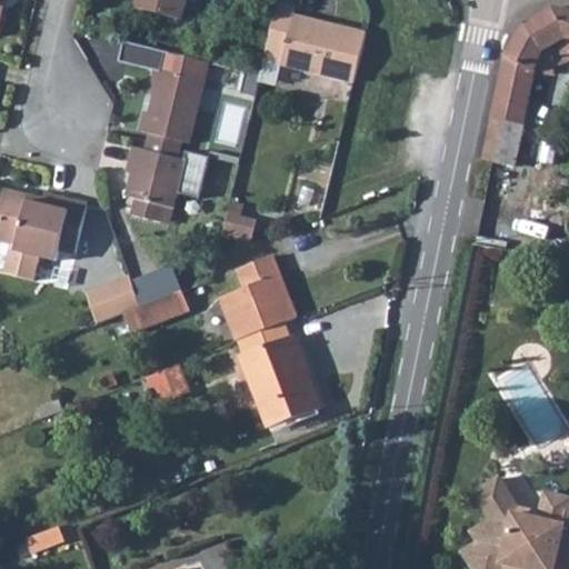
[(138,0),(137,8),(181,20),(186,0),(138,0)]
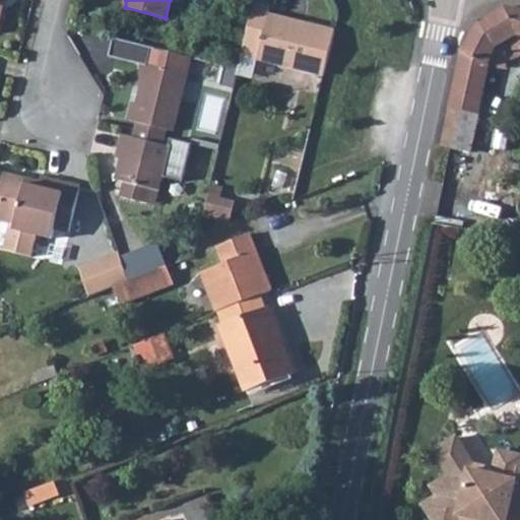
[(253,3),(241,55),(325,75),(335,30),(268,15),(270,4),(273,5),(274,0),(253,0),(254,0),(253,3)]
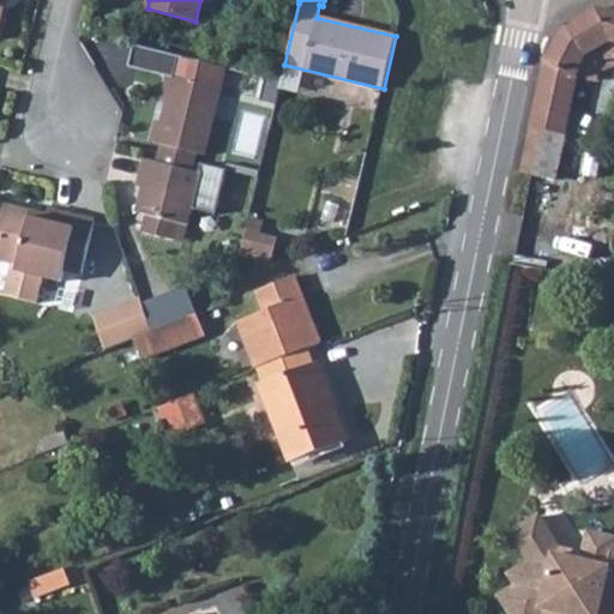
[(582,19),(565,26),(596,74),(613,66),(613,13),(607,12),(596,11),(582,19)]
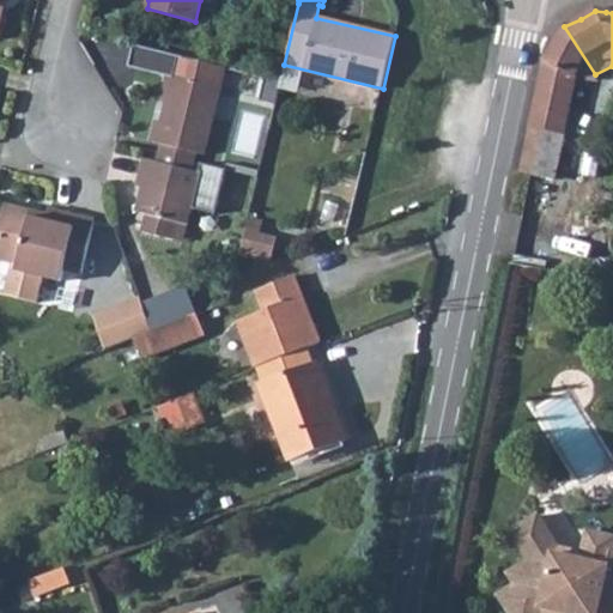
[(542,61),(520,173),(533,176),(544,132),(562,135),(574,79),(575,73),(595,74),(564,26),(542,61)]
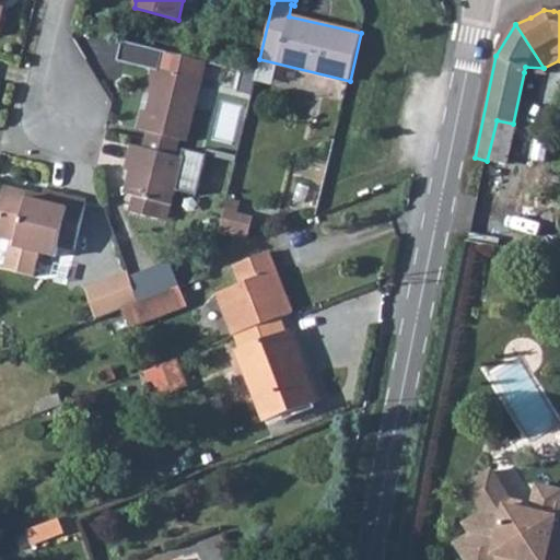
[(133,127),(146,130),(176,138),(182,140),(202,60),(125,42),(121,58),(155,66),(143,109),(138,108),(133,127)]
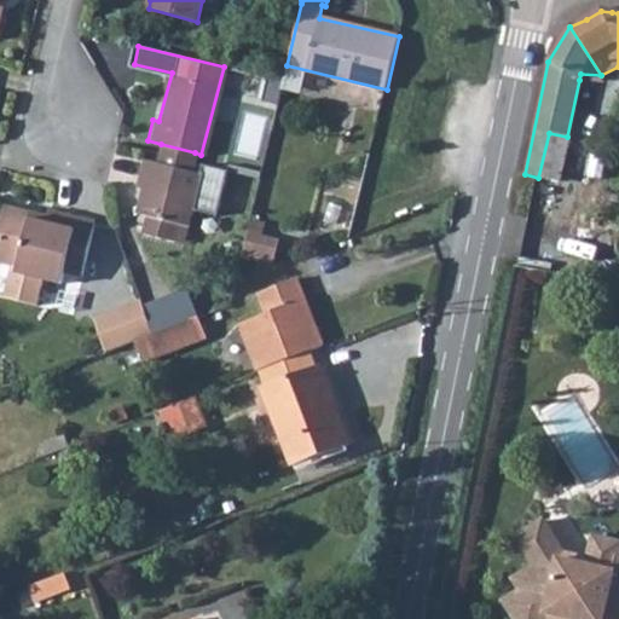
[(161,144),(158,154),(192,161),(195,152),(161,144)]
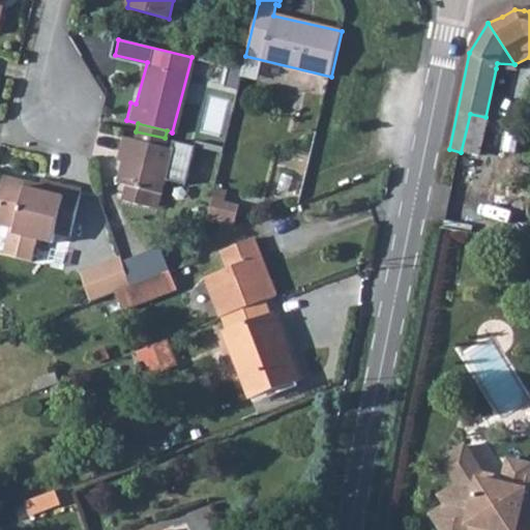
[(136,131),(134,141),(163,148),(165,138),(136,131)]
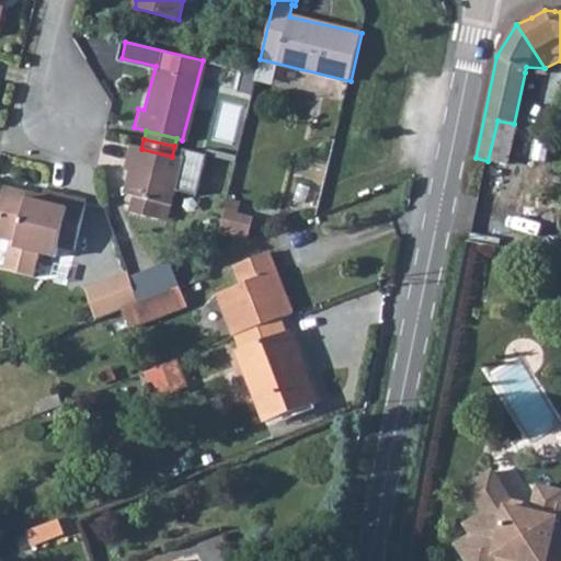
[(122,195),(130,197),(158,204),(168,206),(180,159),(172,157),(141,149),(128,146),(125,161),(129,162),(122,195)]
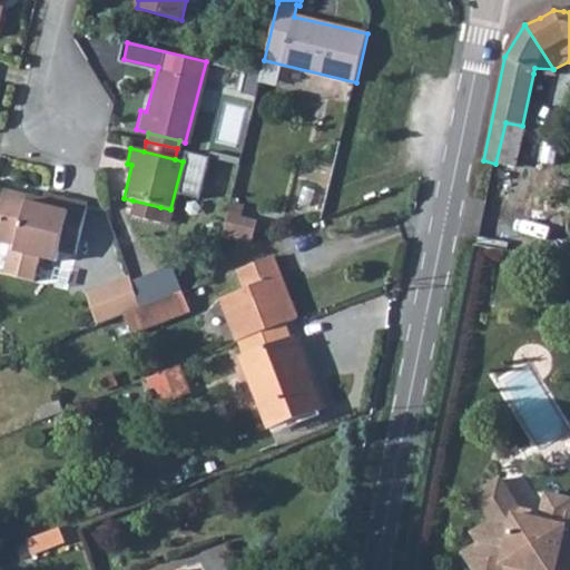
[(0,265),(0,272),(28,281),(35,256),(51,261),(55,251),(70,255),(85,206),(42,195),(39,205),(27,203),(28,197),(2,189),(0,197),(0,242),(11,245),(10,249),(5,248),(0,265)]
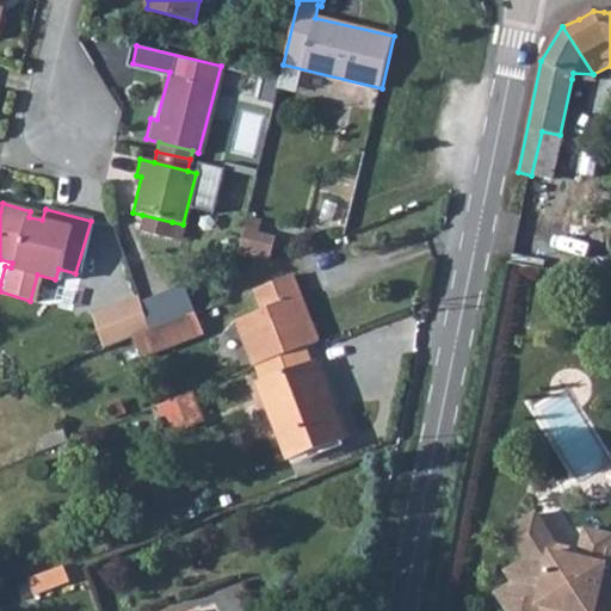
[(172,222),(142,215),(139,229),(168,236),(172,222)]
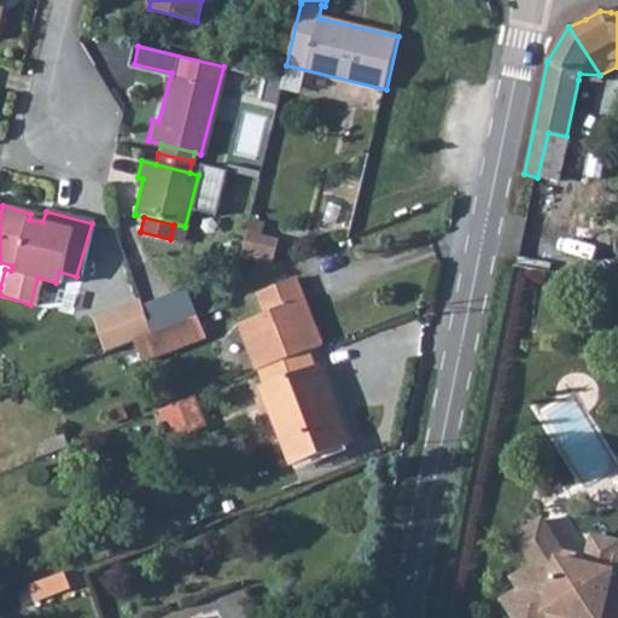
[(251,231),(246,256),(278,262),(283,235),(251,231)]
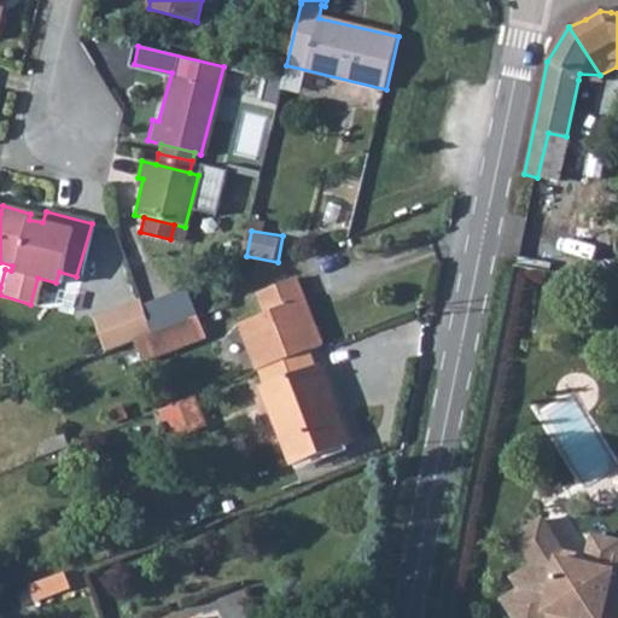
[(297,277),(257,292),(266,314),(240,324),(257,371),(260,369),(309,350),(324,345),(315,324),(309,326),(299,301),(305,299),(297,277)]
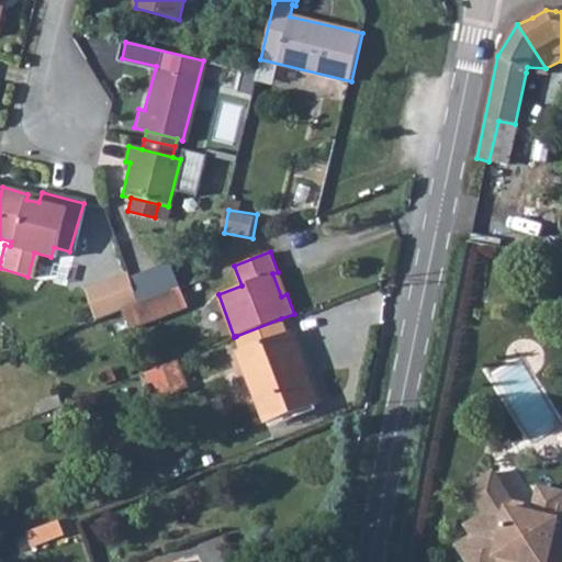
[(127,271),(85,288),(97,319),(133,305),(138,302),(127,271)]
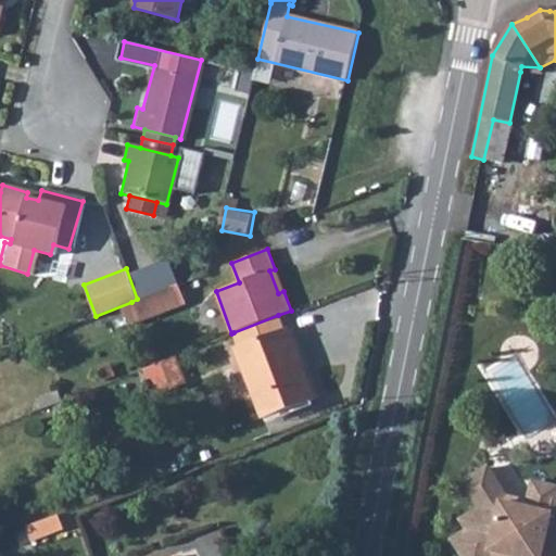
[(137,299),(131,302),(138,319),(182,303),(176,283),(137,299)]
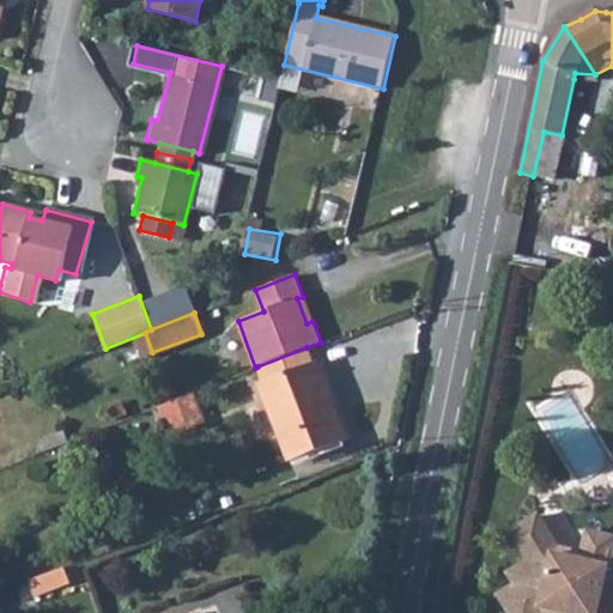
[(307,347),(258,366),(263,382),(313,363),(307,347)]
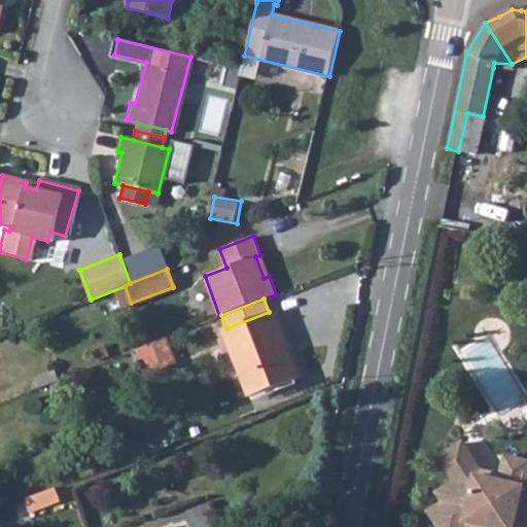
[(269,312),(226,328),(223,329),(250,396),(297,378),(271,311),(269,312)]
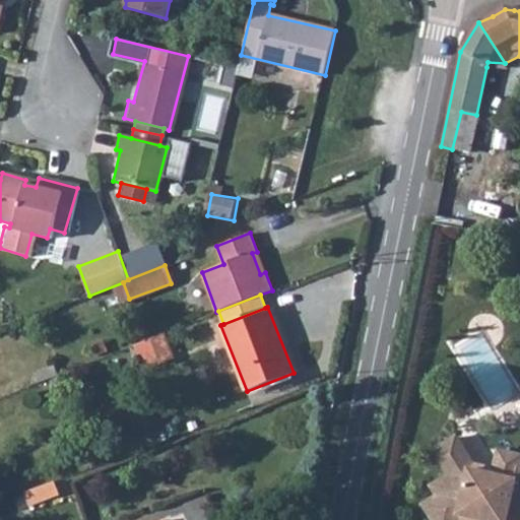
[(163,332),(150,337),(159,362),(172,356),(163,332)]
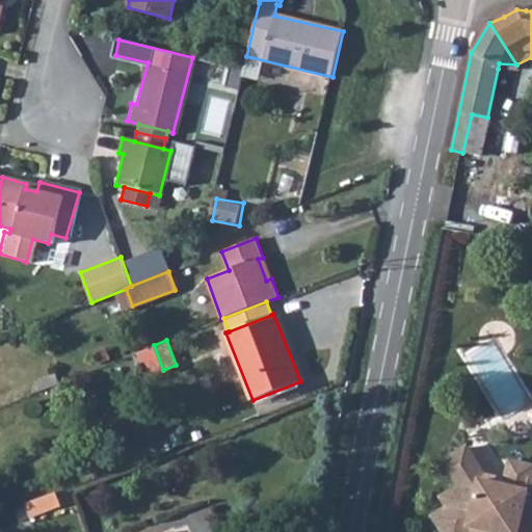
[(531,531),(531,483),(530,483),(529,483),(527,490),(504,485),(482,481),(464,453),(443,468),(458,493),(441,504),(447,513),(432,523),(437,531),(461,531),(462,531),(531,531)]
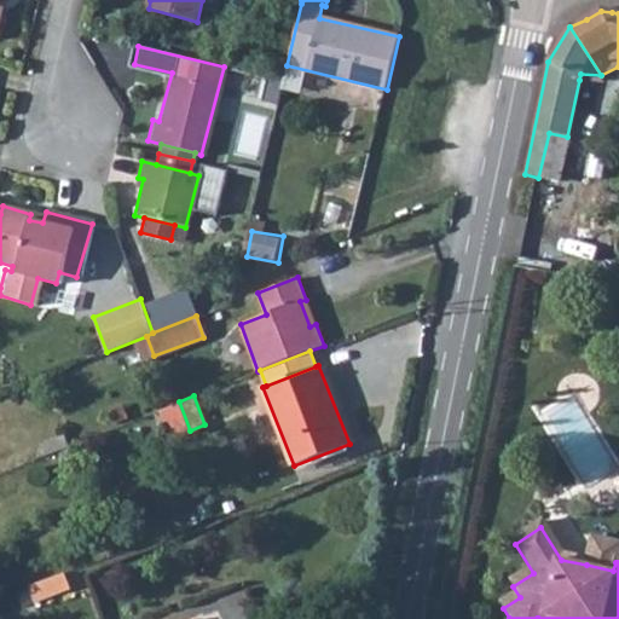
[(615,562),(617,562),(618,549),(618,548),(591,543),(586,565),(613,571),(615,562)]
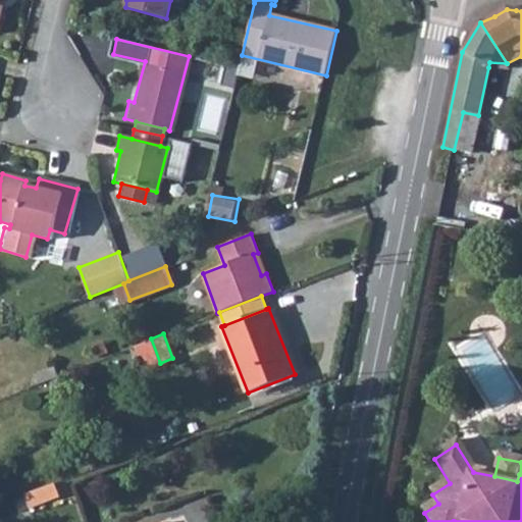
[(54,482),(24,494),(29,506),(59,494),(54,482)]
